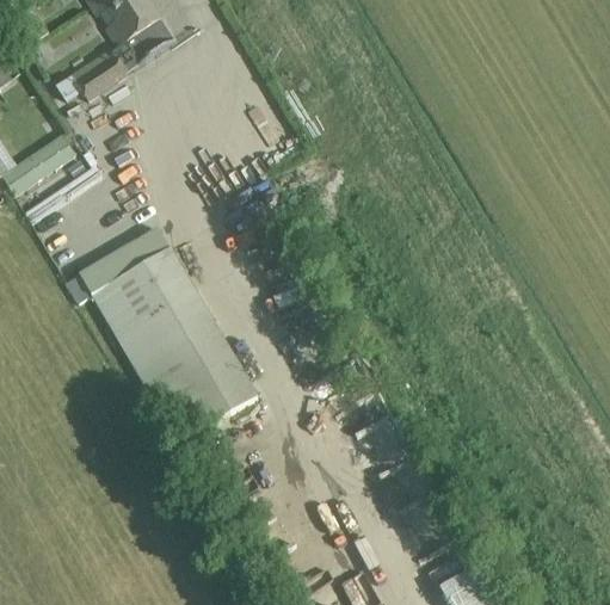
[(161,18),(148,0),(88,0),(93,7),(118,45),(161,18)]
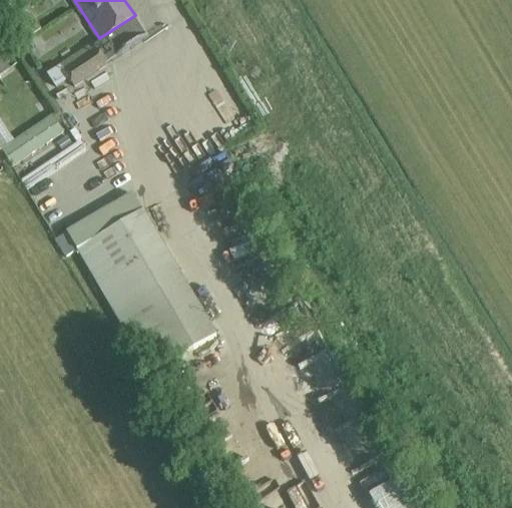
[(91,39),(58,61),(59,62),(63,68),(68,75),(74,85),(107,63),(91,39)]
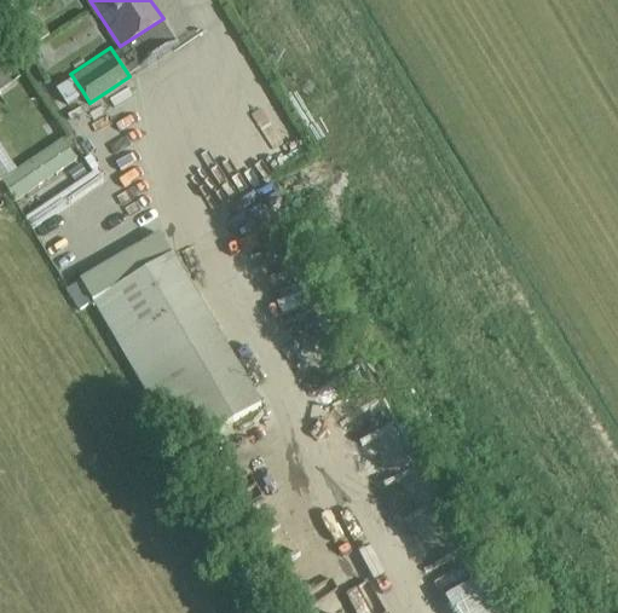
[(71,75),(57,86),(67,102),(82,91),(76,82),(71,75)]
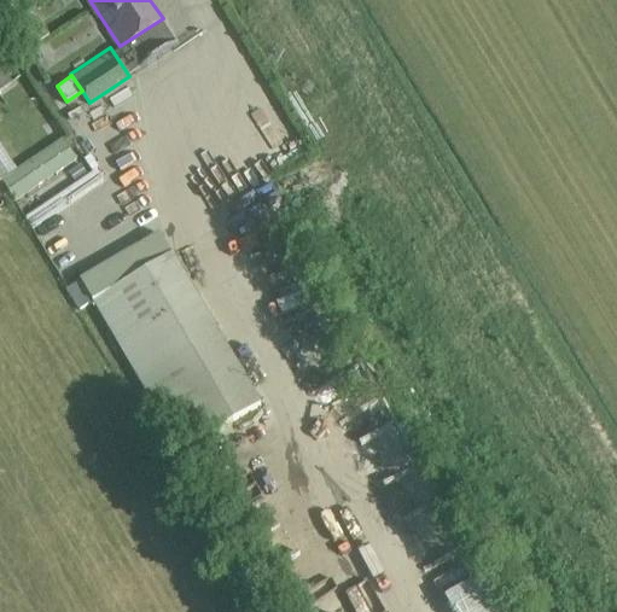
[(3,176),(16,196),(77,155),(63,134),(3,176)]
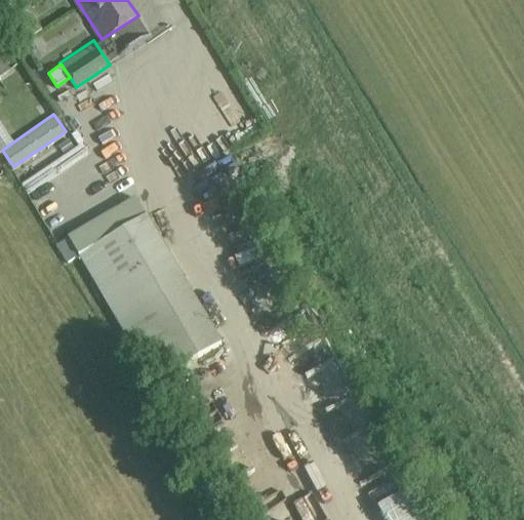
[(226,174),(204,190),(210,198),(231,183),(226,174)]
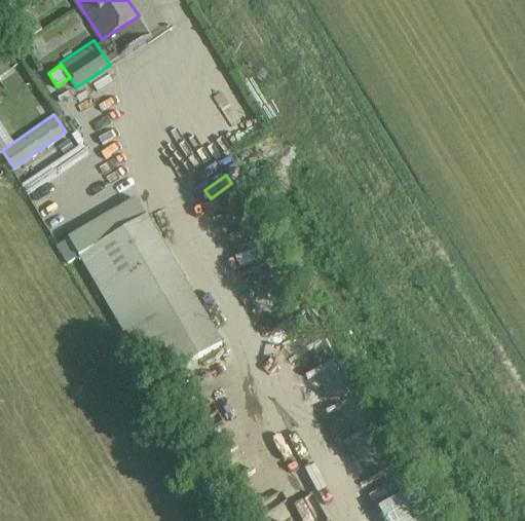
[(136,194),(58,240),(55,242),(66,260),(78,252),(154,380),(221,340),(136,194)]
